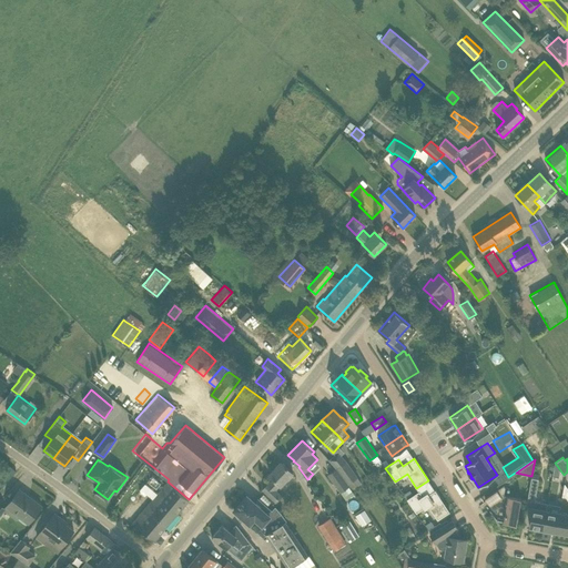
[(282,495),(276,489),(280,485),(281,486),(293,473),(281,462),(269,475),(273,478),(263,489),(275,501),(282,495)]
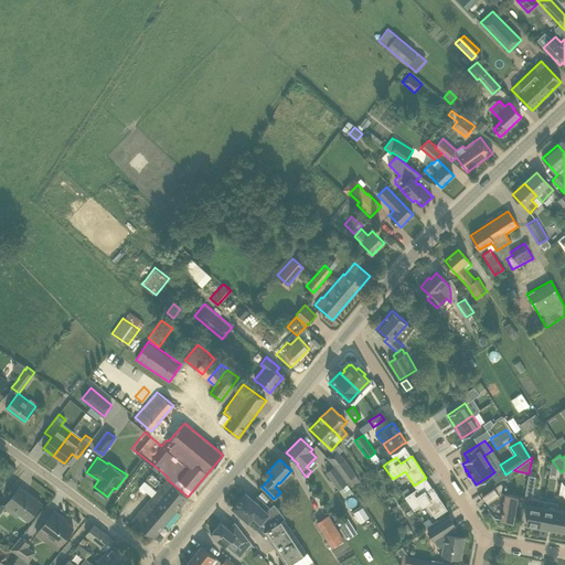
[(344,459),(336,465),(347,481),(350,486),(359,480),(355,476),(344,459)]
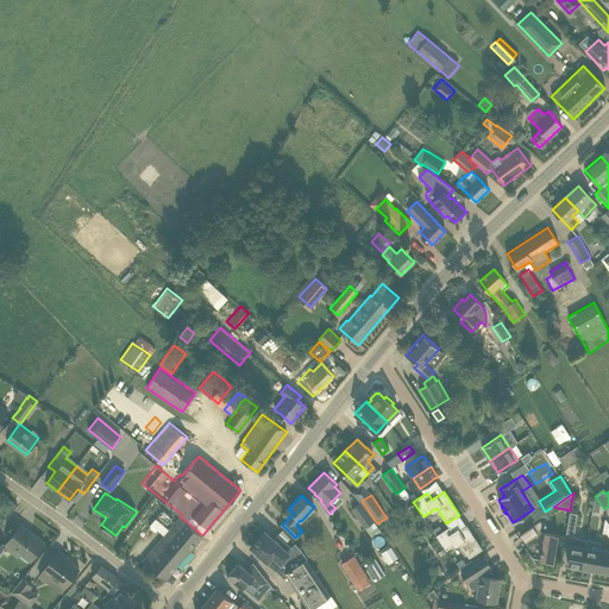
[(360,502),(351,509),(365,528),(374,521),(360,502)]
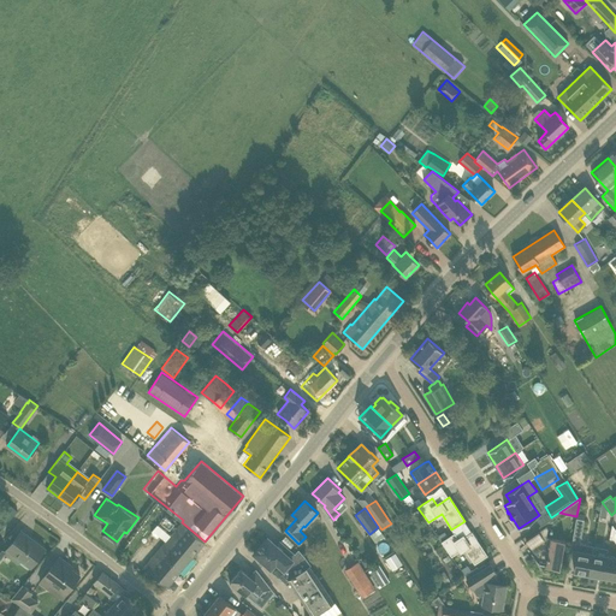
[(573,537),(580,539),(584,520),(576,519),(573,537)]
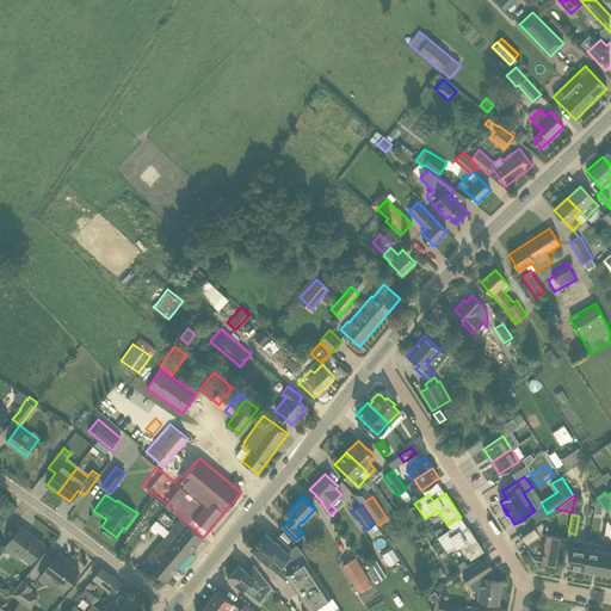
[(203,537),(180,518),(170,531),(165,536),(142,562),(166,581),(203,537)]
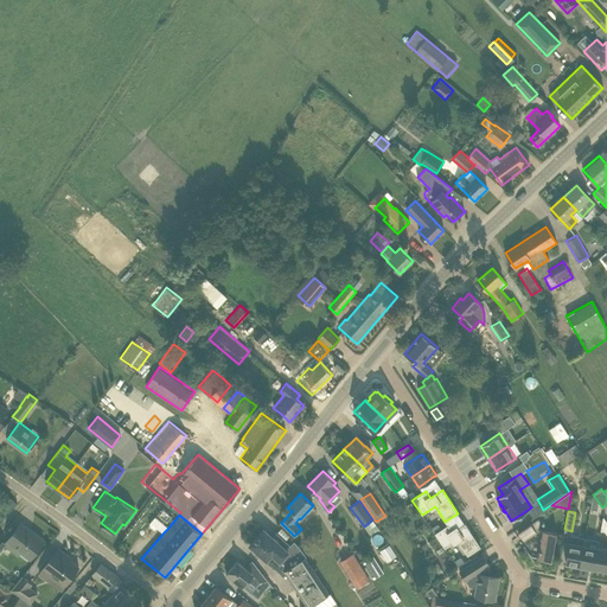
[(164,532),(168,528),(155,517),(149,524),(155,529),(157,528),(164,532)]
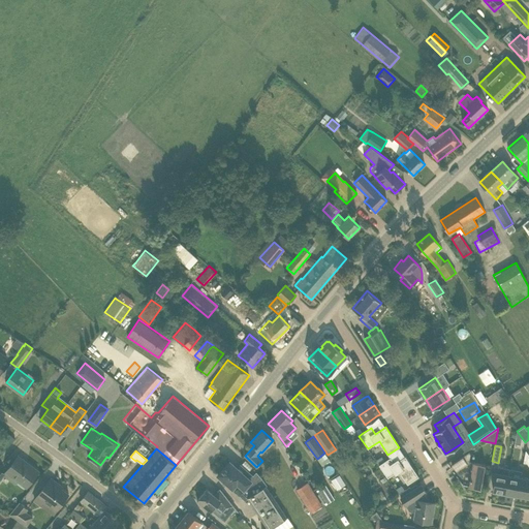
[(469,487),(480,489),(483,478),(485,464),(469,461),(470,454),(469,452),(460,458),(452,464),(459,475),(465,471),(471,473),(469,487)]
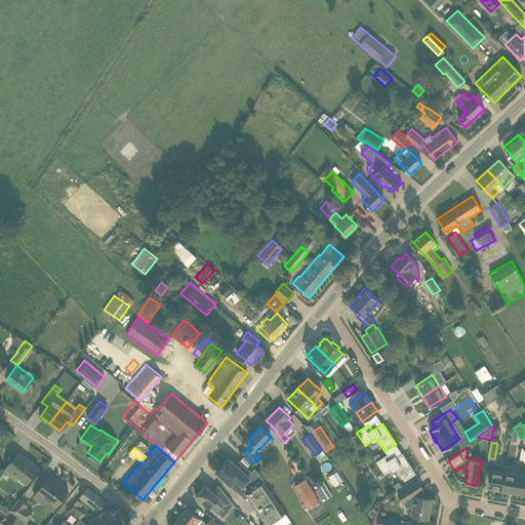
[(6,468),(12,473),(10,476),(14,479),(17,479),(17,478),(26,484),(38,468),(17,452),(6,468)]
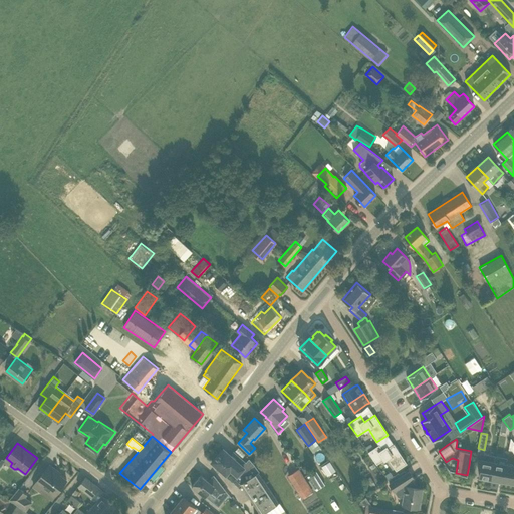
[(407,463),(394,444),(386,449),(382,450),(379,444),(373,448),(367,452),(376,464),(387,458),(396,471),(407,463)]
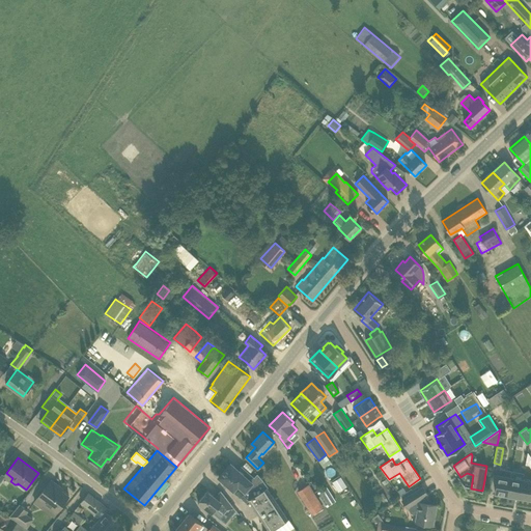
[(248,500),(269,530),(288,519),(267,486),(268,486),(262,478),(257,481),(255,479),(246,471),(243,474),(230,464),(226,468),(223,468),(219,472),(219,476),(219,477),(233,490),(232,490),(240,497),(242,494),(249,500),(248,500)]
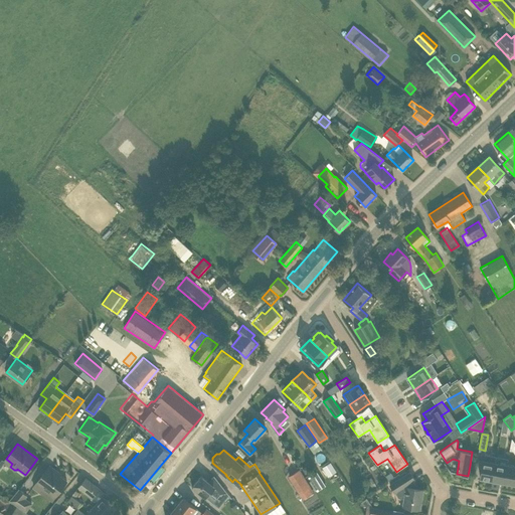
[(490,480),(492,480),(496,457),(484,454),(480,478),(484,479),(484,480),(490,481),(490,480)]
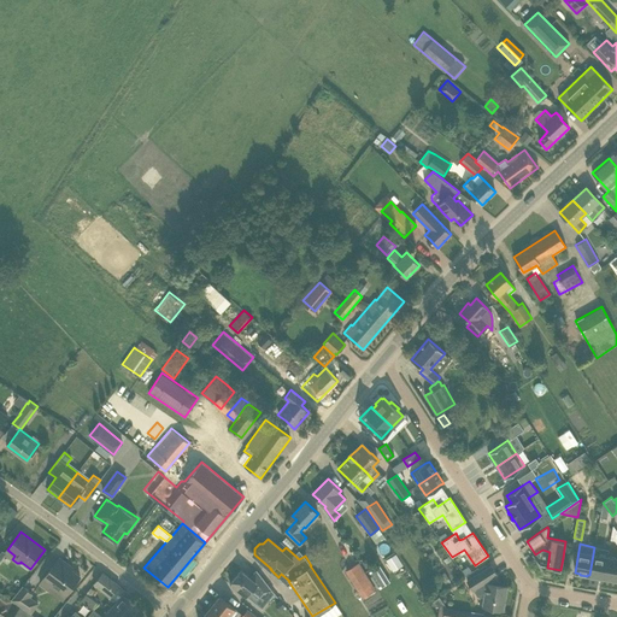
[(589,575),(604,577),(607,557),(599,554),(600,548),(594,547),(589,575)]
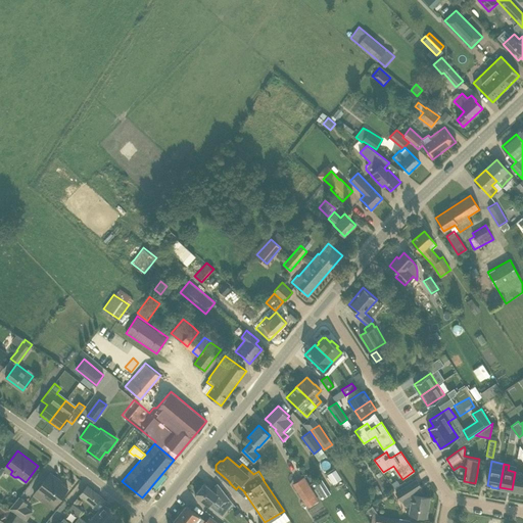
[(335,469),(327,475),(332,483),(334,482),(339,478),(341,477),(335,469)]
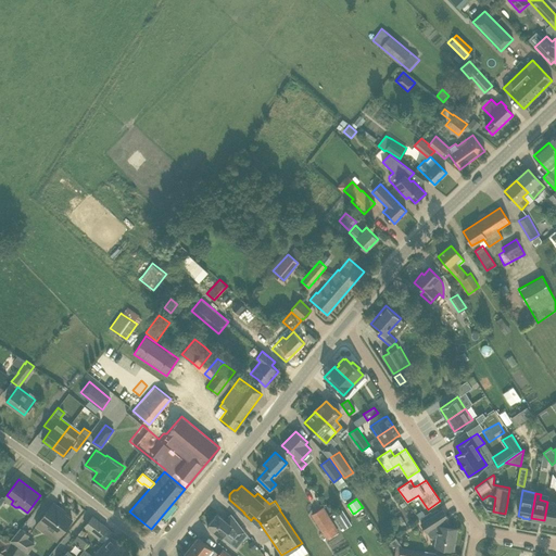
[(326,506),(329,512),(336,508),(332,502),(326,506)]
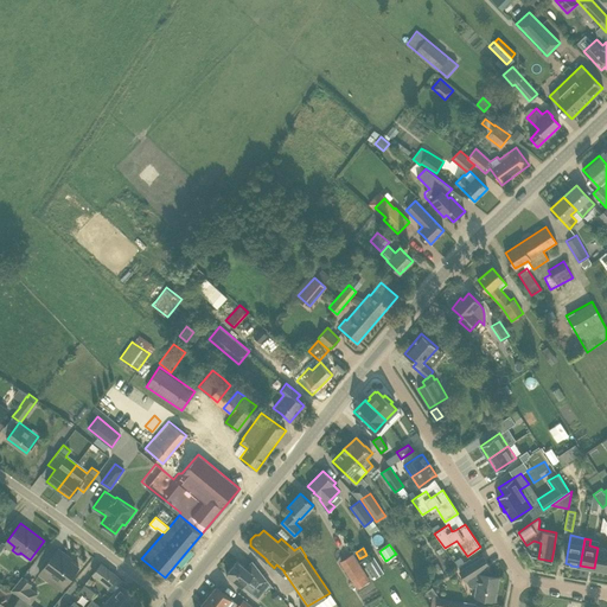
[(598,548),(594,568),(595,569),(595,570),(602,572),(602,570),(606,570),(606,549),(598,548)]
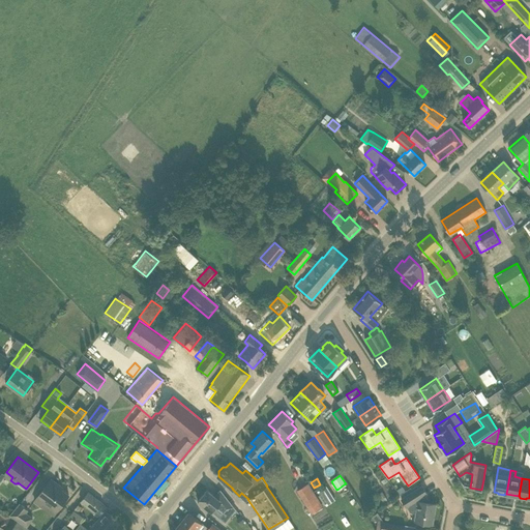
[(41,506),(45,501),(57,510),(68,495),(56,486),(58,484),(51,479),(38,496),(34,501),(41,506)]
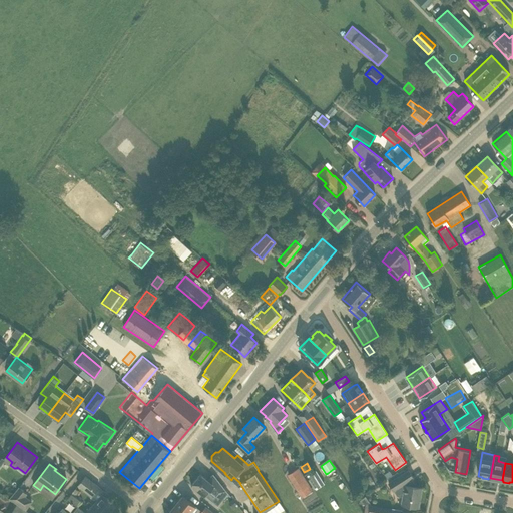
[(287,474),(301,496),(312,489),(299,467),(287,474)]
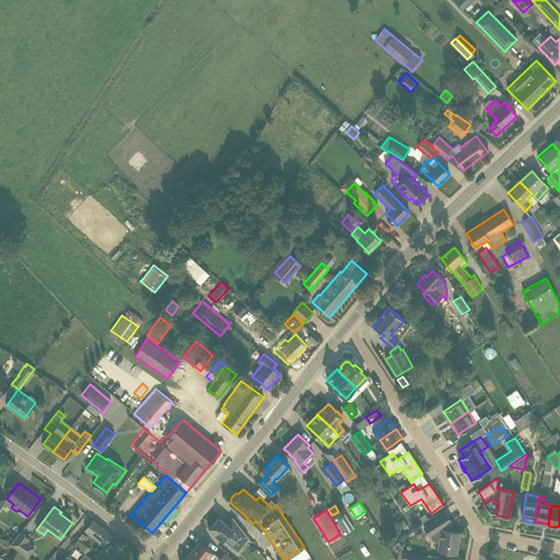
[(345,513),(335,518),(345,534),(353,527),(345,513)]
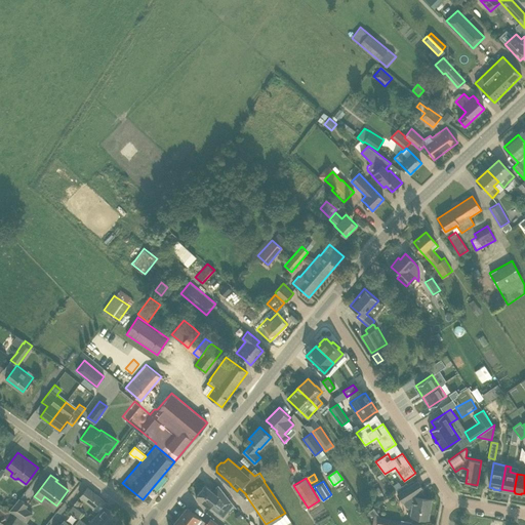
[(397,494),(402,502),(403,501),(406,507),(411,508),(410,516),(428,519),(432,499),(423,497),(423,496),(420,491),(423,489),(417,481),(397,494)]
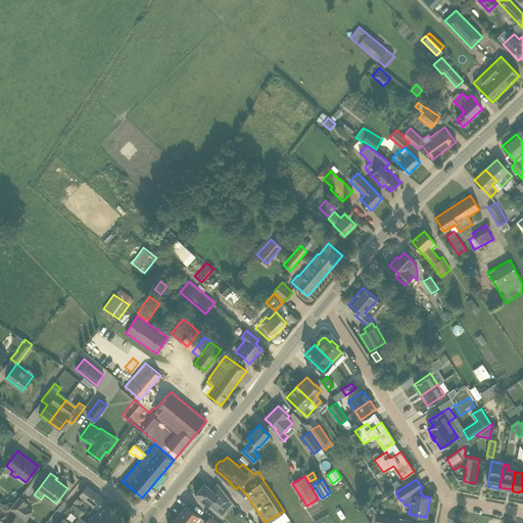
[(215,500),(224,508),(230,500),(218,483),(212,489),(204,483),(195,494),(208,506),(215,500)]
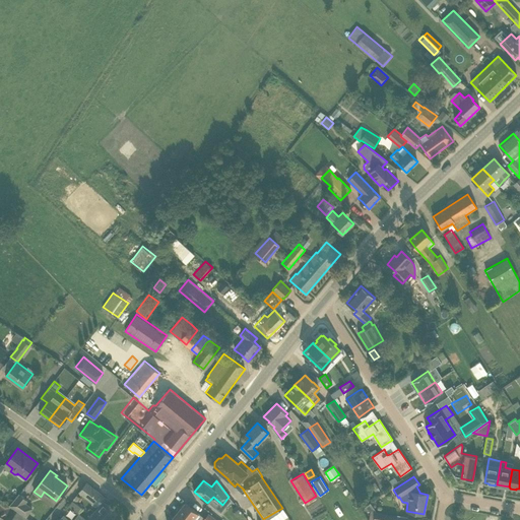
[(79,492),(93,504),(101,494),(86,482),(79,492)]
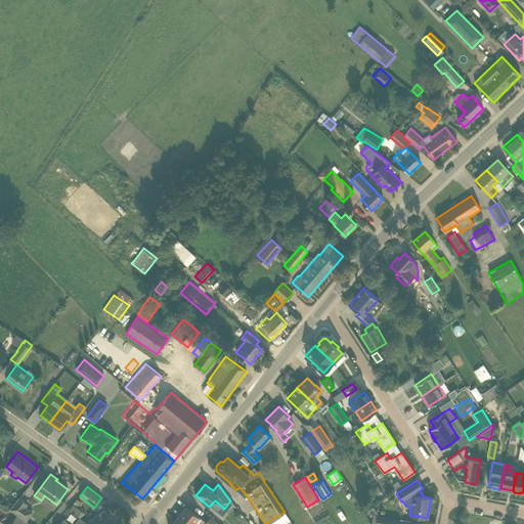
[(18,497),(9,510),(11,511),(26,521),(32,513),(25,508),(28,504),(20,498),(18,497)]
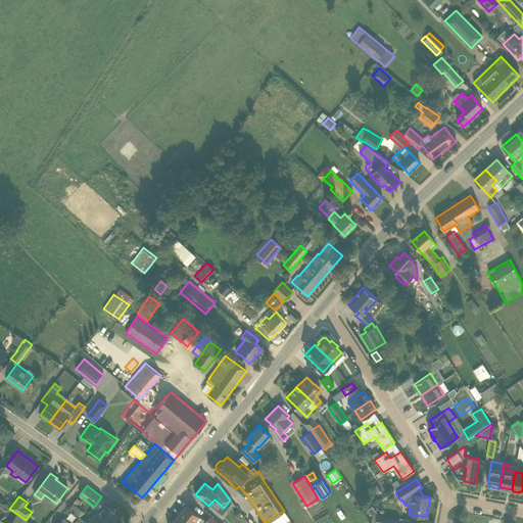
[(68,508),(79,516),(83,511),(73,503),(68,508)]
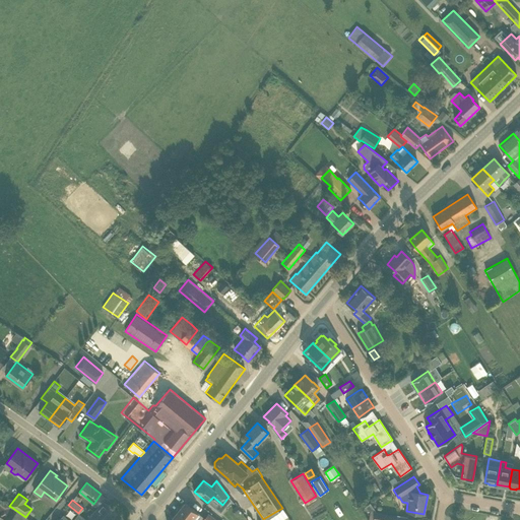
[(104,501),(86,519),(112,519),(118,514),(104,501)]
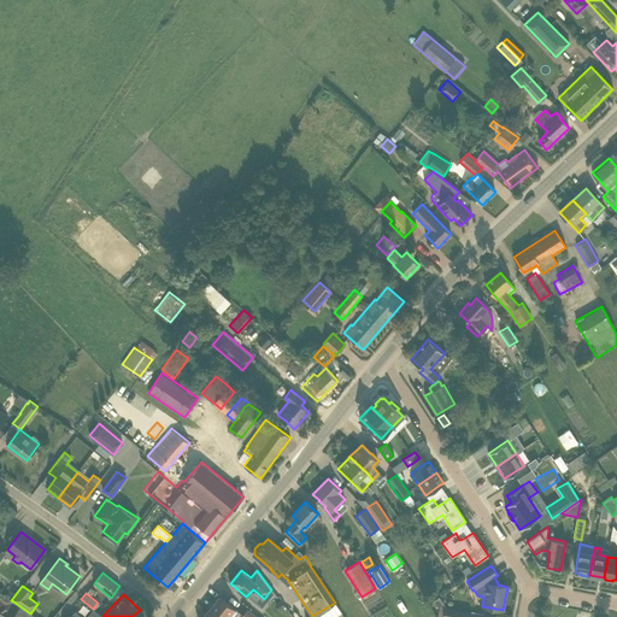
[(257,616),(247,610),(242,615),(219,597),(203,616),(257,616)]
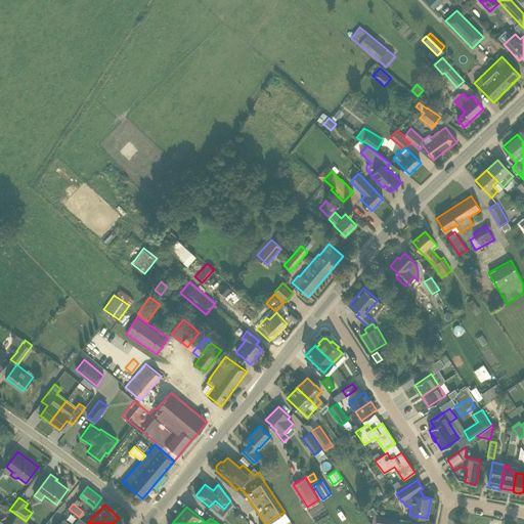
[(374,514),(373,523),(374,523),(398,523),(400,519),(379,515),(378,515),(374,514)]
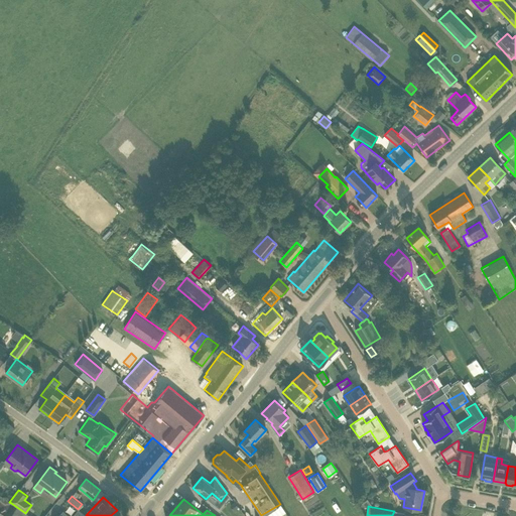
[(10,515),(29,515),(16,507),(10,515)]
